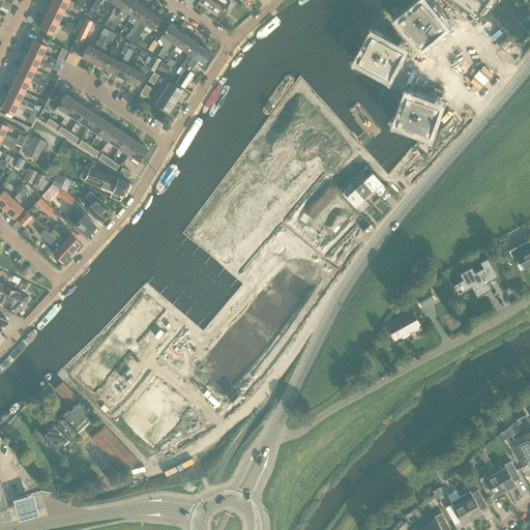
[(53,0),(51,5),(63,10),(66,4),(80,10),(82,6),(75,3),(68,0),(53,0)]
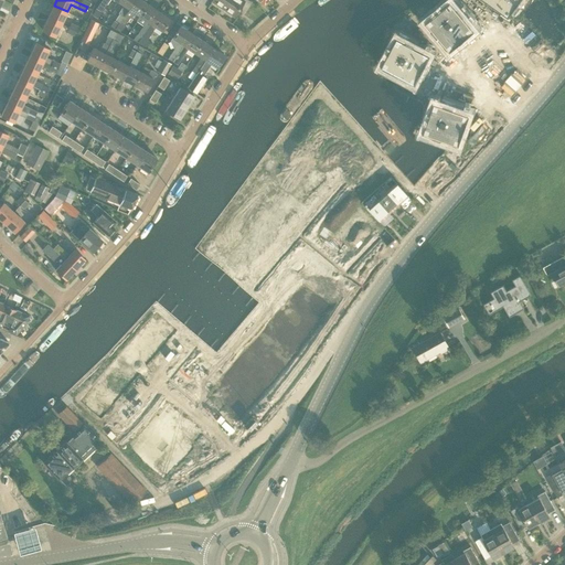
[(108,0),(116,0),(118,1),(118,0),(100,0),(97,7),(93,14),(98,18),(102,10),(108,0)]
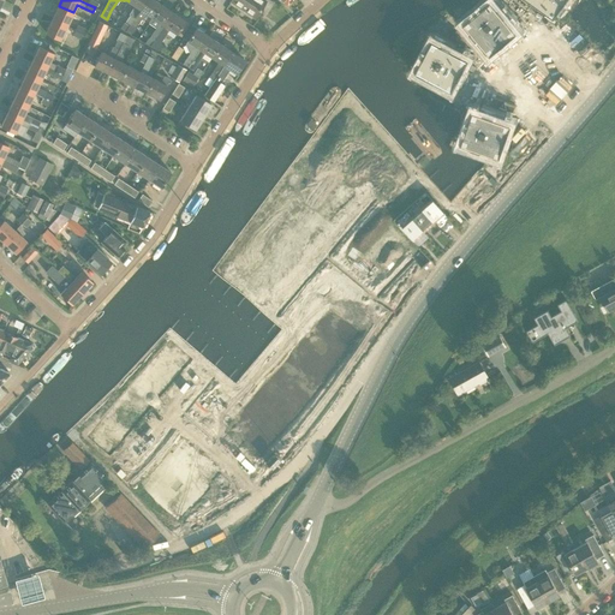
[(120,28),(125,31),(145,0),(129,0),(129,1),(135,5),(127,15),(129,16),(125,22),(120,28)]
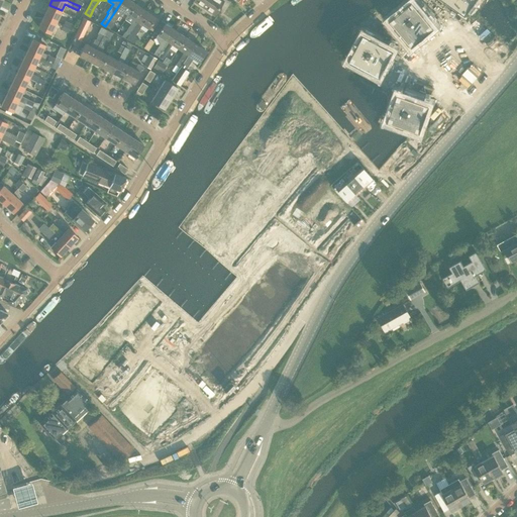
[(122,10),(127,14),(128,14),(135,3),(130,0),(122,0),(105,26),(109,28),(113,23),(122,10)]
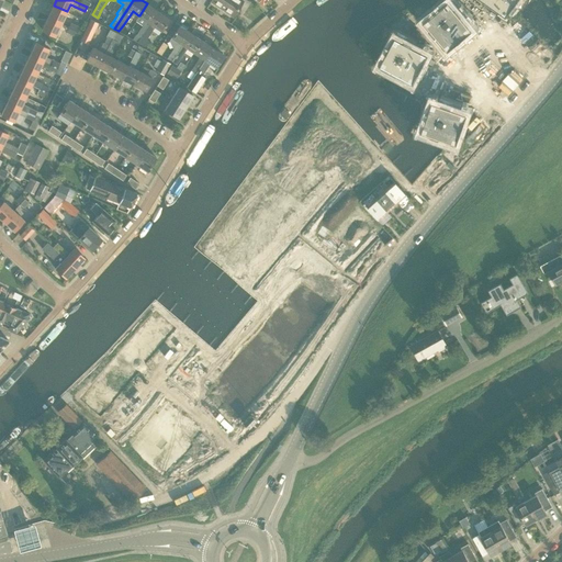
[(243,0),(242,0),(211,0),(211,1),(233,17),(243,0)]
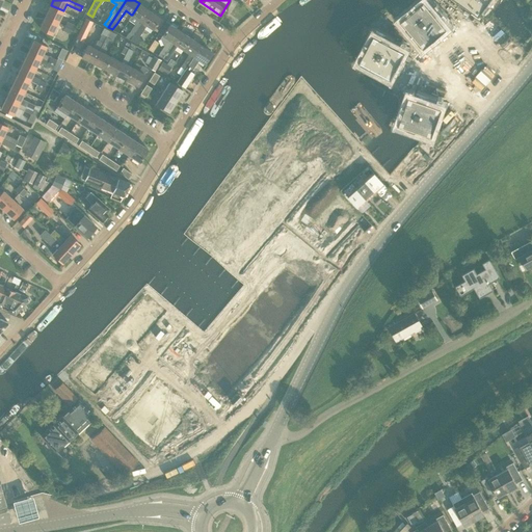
[(426,0),(422,0),(400,19),(423,46),(448,26),(426,0)]
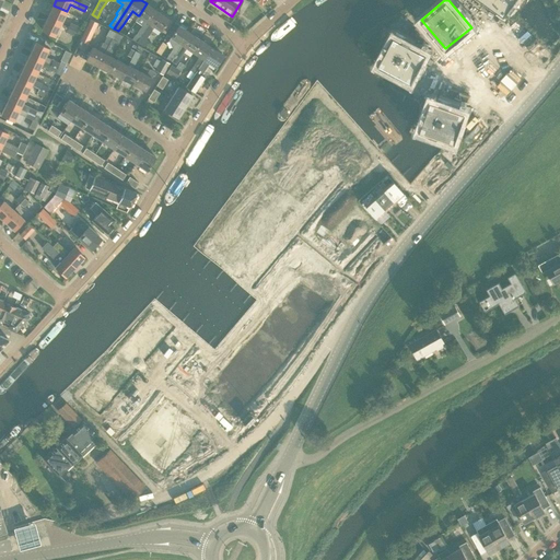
[(481,0),(503,15),(508,11),(514,0),(481,0)]
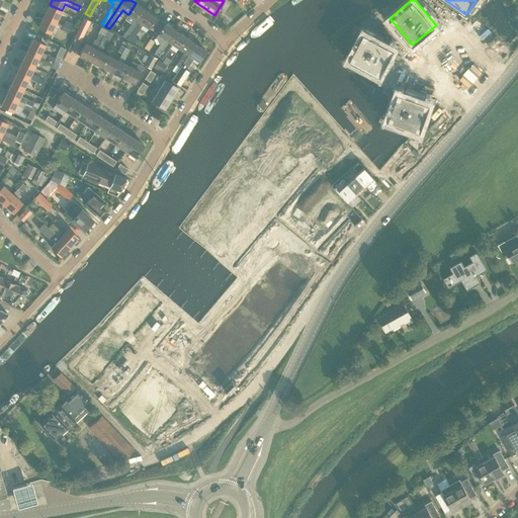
[(128,14),(127,14),(124,19),(132,23),(125,32),(126,32),(122,36),(126,38),(146,10),(136,3),(128,14)]
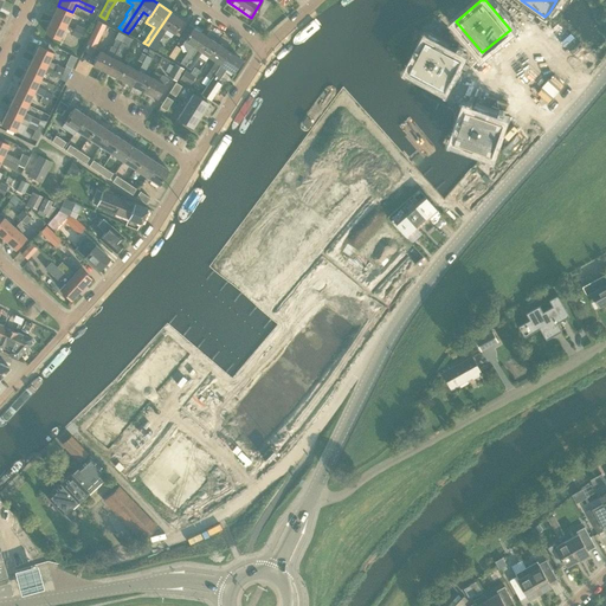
[(65,25),(72,12),(58,6),(52,19),(65,25)]
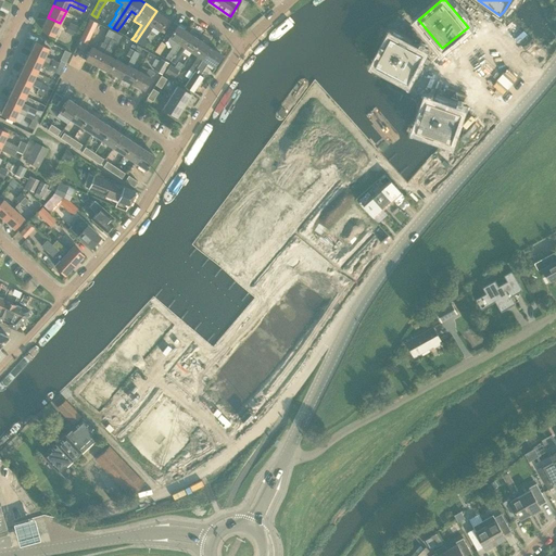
[(156,11),(136,41),(143,46),(147,41),(144,39),(153,26),(160,30),(167,19),(156,11)]
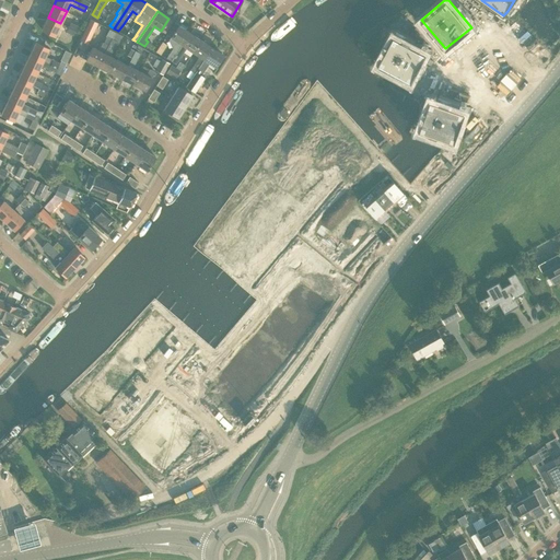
[(55,35),(60,23),(48,18),(42,30),(55,35)]
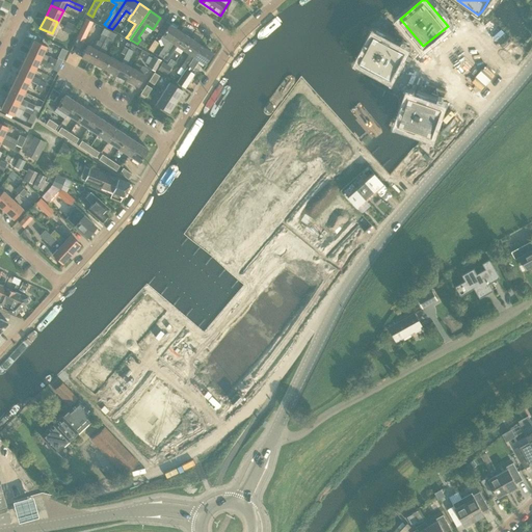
[(87,32),(92,21),(86,18),(81,29),(76,40),(82,43),(87,32)]
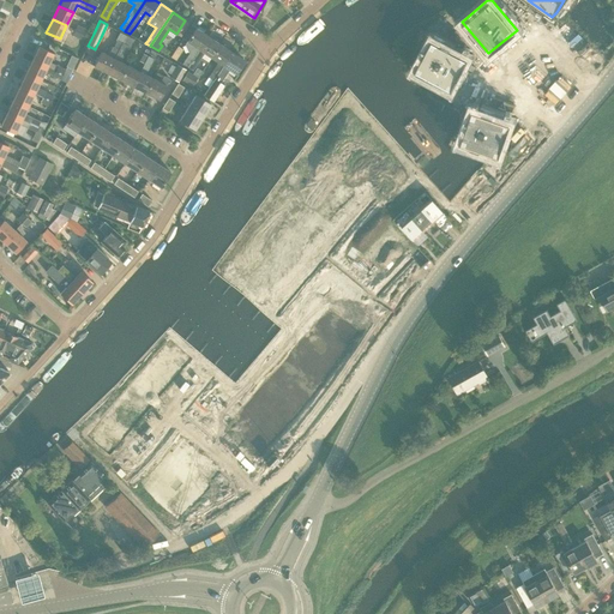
[(85,29),(77,24),(72,35),(80,38),(85,29)]
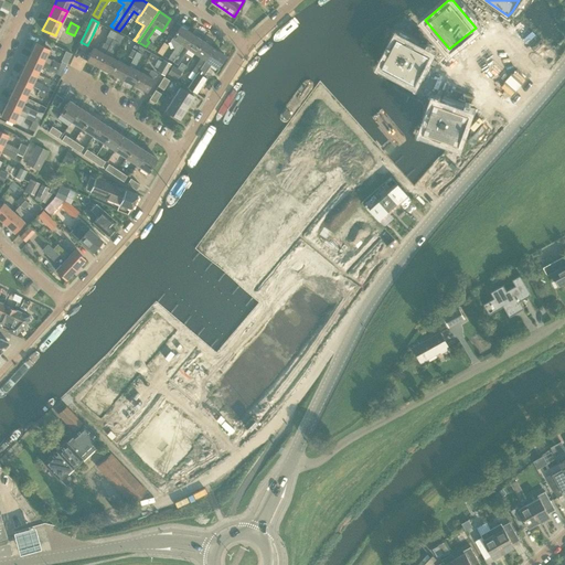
[(168,57),(172,61),(191,33),(180,25),(172,38),(170,41),(172,48),(174,49),(168,57)]
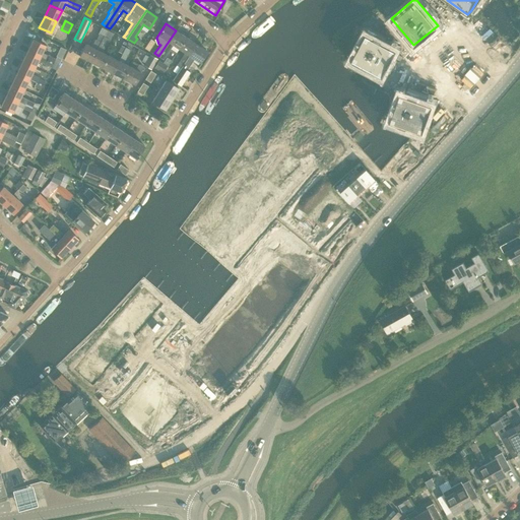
[(80,56),(90,61),(107,29),(102,26),(99,33),(100,34),(96,40),(95,39),(92,47),(86,44),(80,56)]
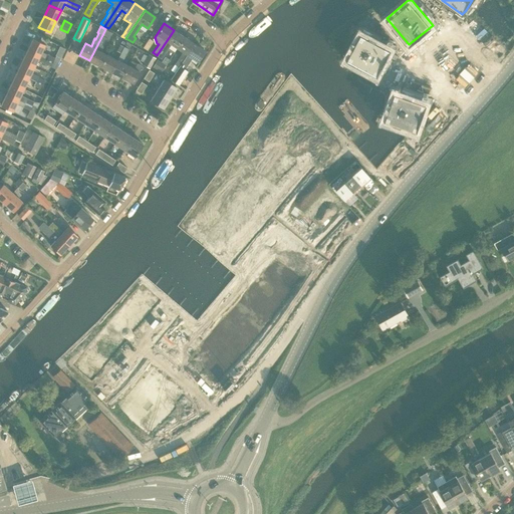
[(105,29),(89,60),(100,65),(106,54),(101,51),(107,38),(110,32),(105,29)]
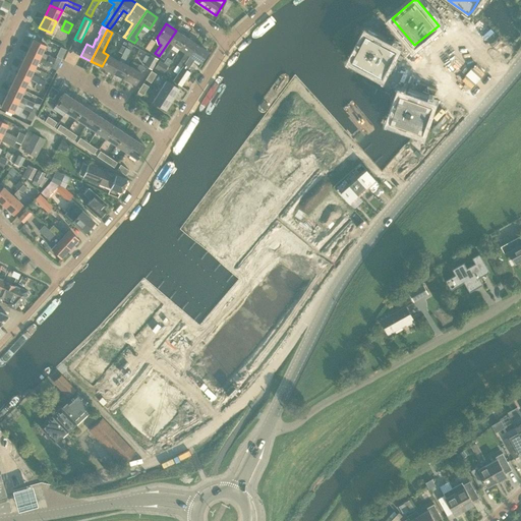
[(173,45),(179,49),(187,38),(176,31),(159,56),(164,59),(173,45)]
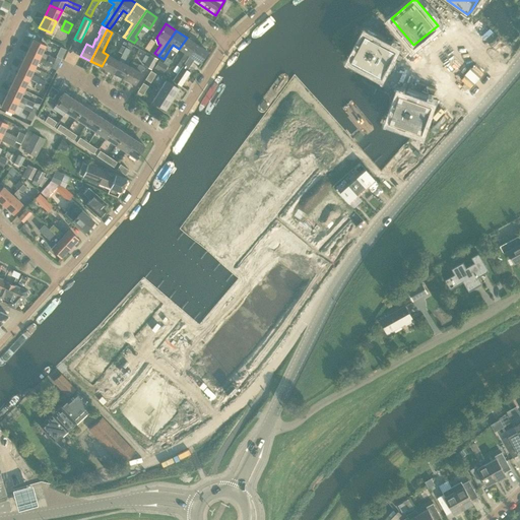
[(354,52),(350,60),(361,65),(382,76),(396,49),(366,33),(354,52)]
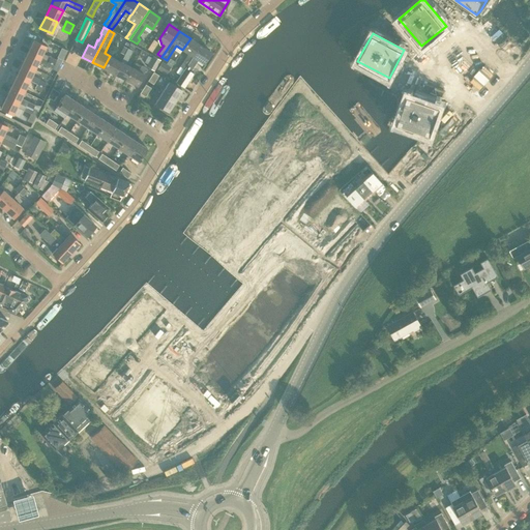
[(181,72),(200,45),(190,38),(182,50),(188,54),(177,70),(181,72)]
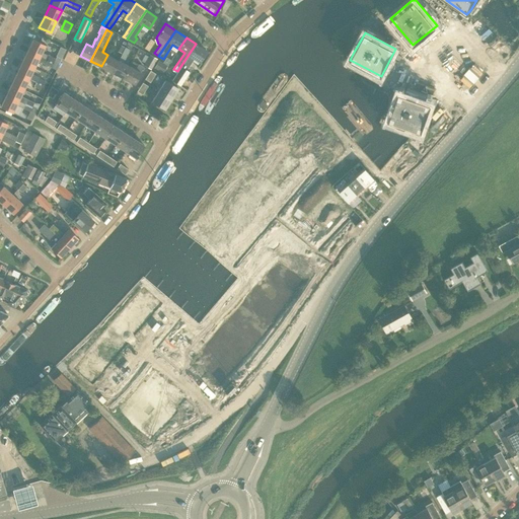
[(33,39),(27,51),(58,65),(60,61),(55,59),(42,52),(46,45),(33,39)]
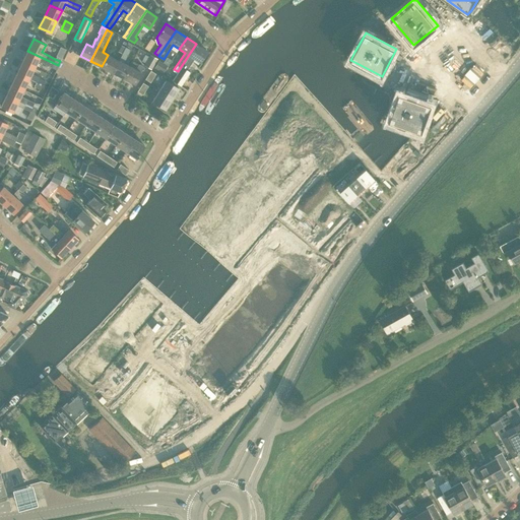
[(119,60),(113,72),(124,77),(130,66),(124,63),(131,49),(130,49),(132,45),(128,42),(126,47),(122,45),(119,51),(123,53),(119,60)]
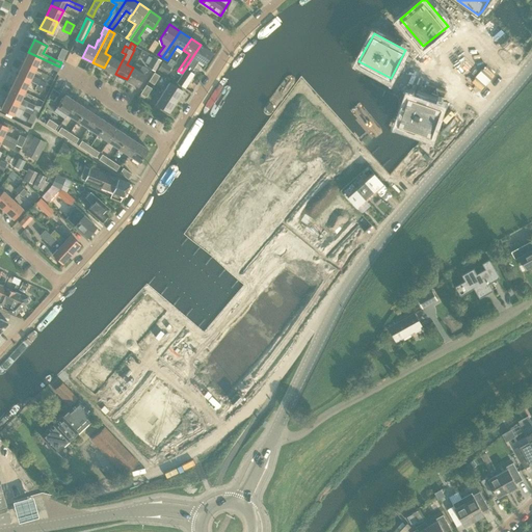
[(212,52),(201,45),(182,73),(183,73),(179,78),(188,84),(192,78),(187,75),(192,67),(193,67),(198,59),(204,63),(212,52)]
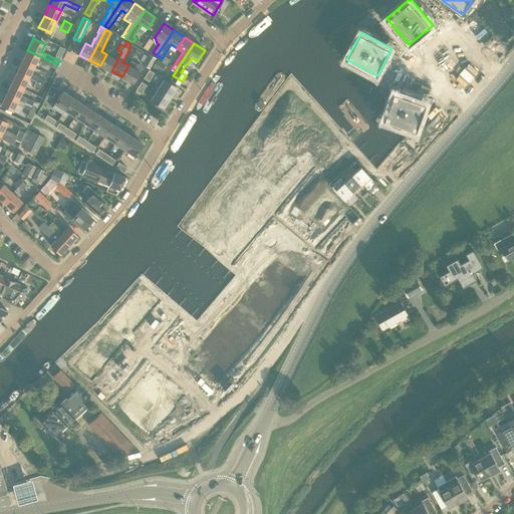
[(27,50),(22,60),(34,66),(37,60),(50,67),(55,69),(57,64),(27,50)]
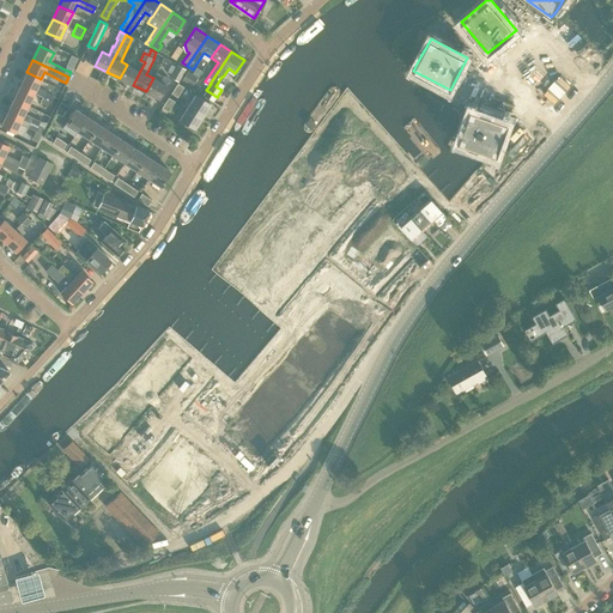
[(127,65),(120,78),(133,85),(140,71),(127,65)]
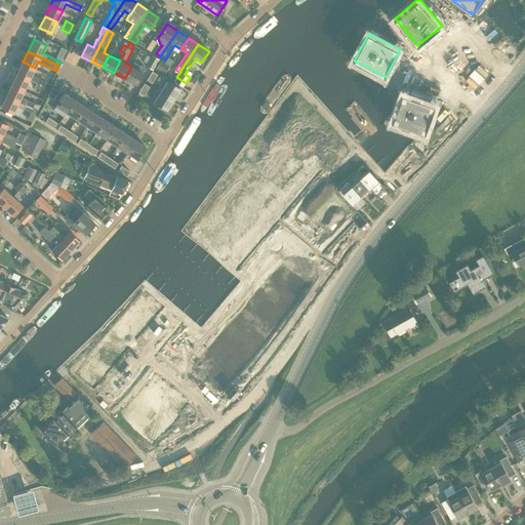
[(153,70),(159,59),(152,55),(146,66),(153,70)]
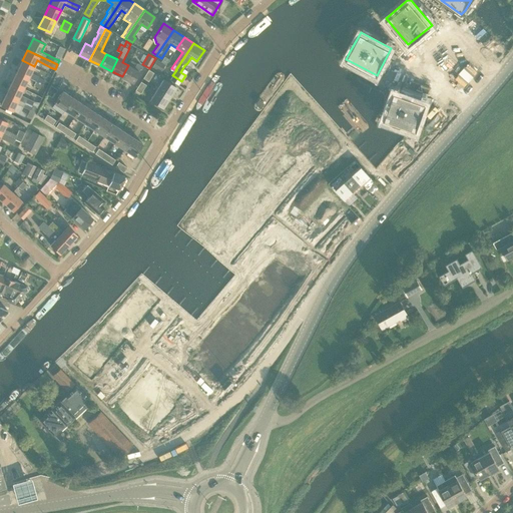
[(22,60),(17,71),(29,77),(35,80),(42,84),(47,86),(49,82),(44,79),(38,77),(38,76),(31,72),(34,66),(22,60)]
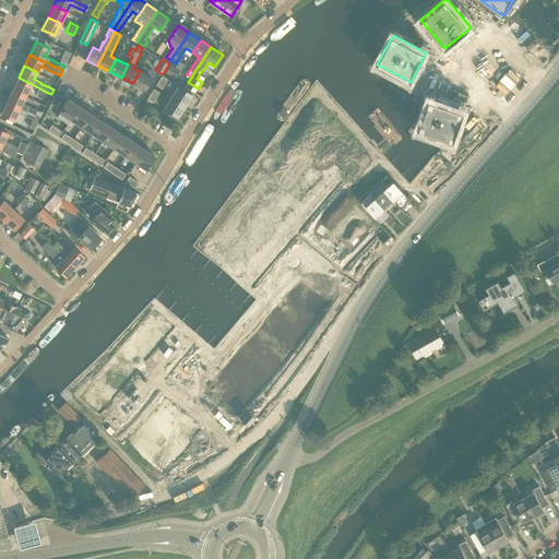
[(180,71),(175,68),(171,74),(176,78),(180,71)]
